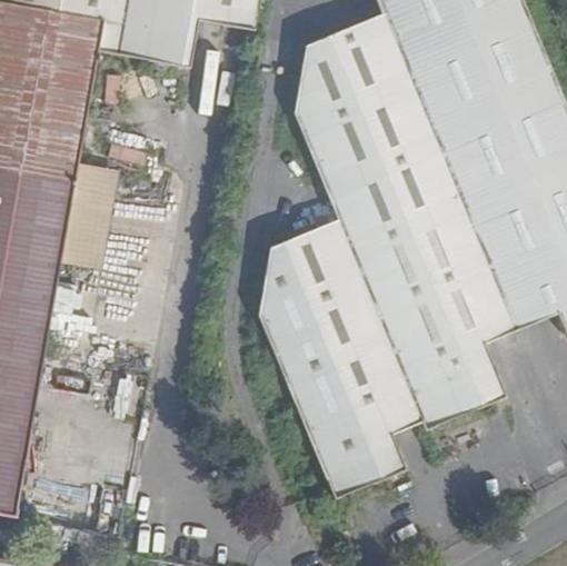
[(0,512),(12,514),(95,49),(150,58),(166,60),(171,61),(172,52),(189,53),(195,20),(210,23),(251,30),(256,0),(0,0),(0,512)]
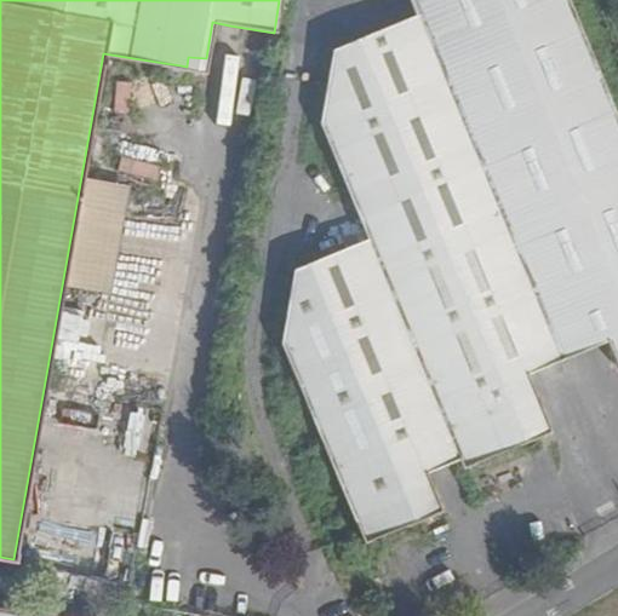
[(617,358),(617,132),(561,0),(407,0),(413,12),(332,49),(320,124),(365,239),(295,269),(284,345),(361,537),(419,516),(416,505),(433,499),(422,470),(452,458),(456,470),(531,438),(527,429),(542,422),(522,374),(602,339),(611,362),(617,358)]
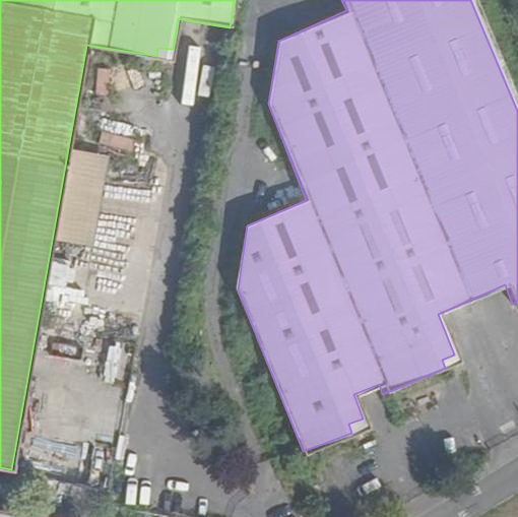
[(171,58),(173,49),(157,48),(156,56),(171,58)]
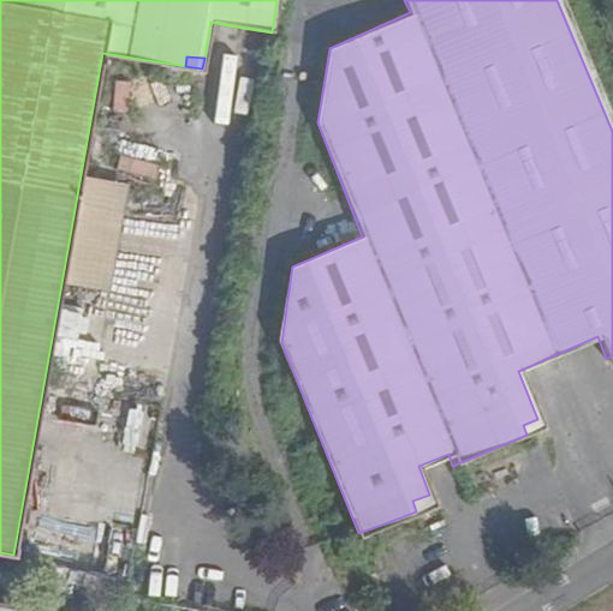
[(179,65),(162,63),(162,66),(166,70),(174,72),(179,69),(179,65)]
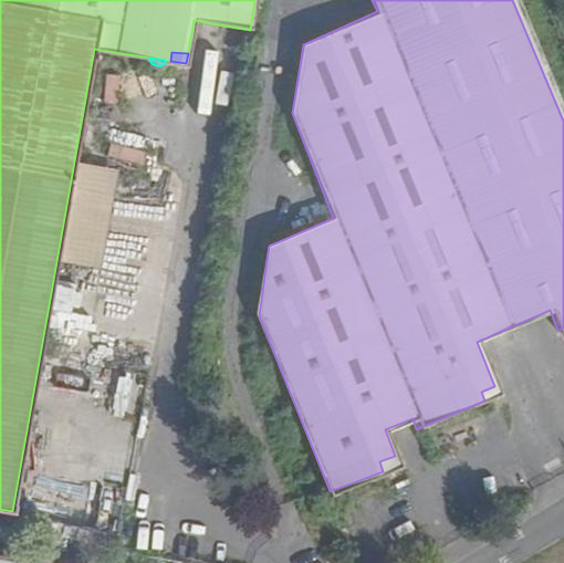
[(106,142),(104,156),(141,163),(144,147),(106,142)]
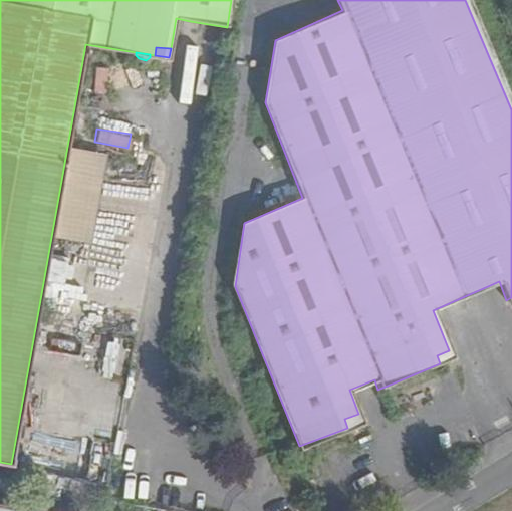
[(437,355),(440,363),(452,357),(449,350),(437,355)]
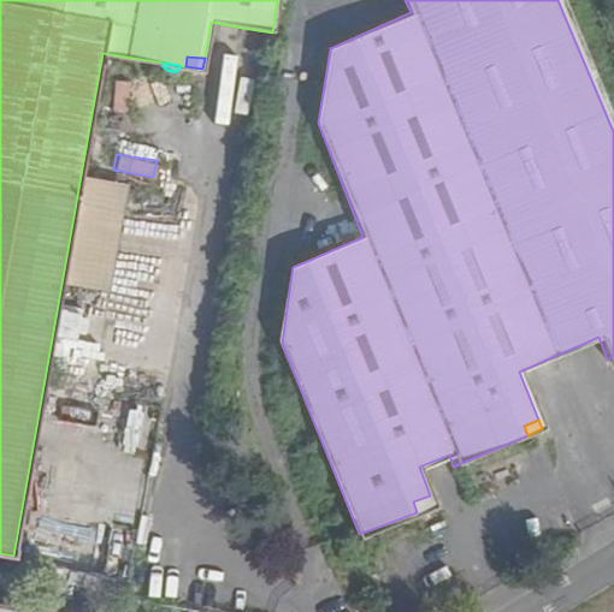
[(413,501),(417,512),(434,505),(430,495),(413,501)]
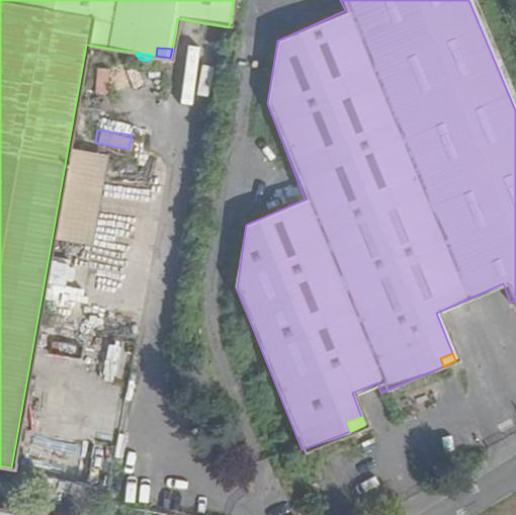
[(53,514),(0,505),(0,514),(53,514)]
